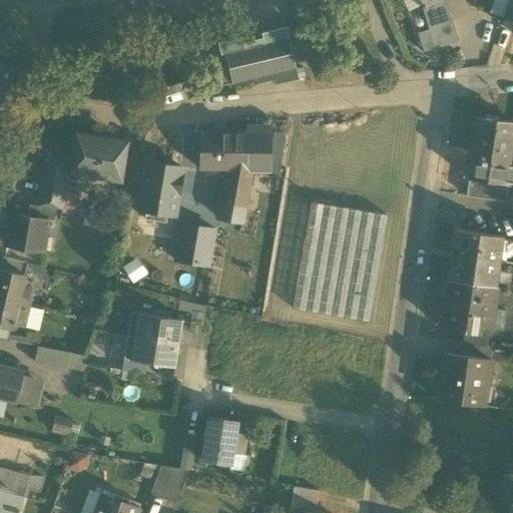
[(401,0),(408,12),(421,6),(423,5),(420,0),(401,0)]
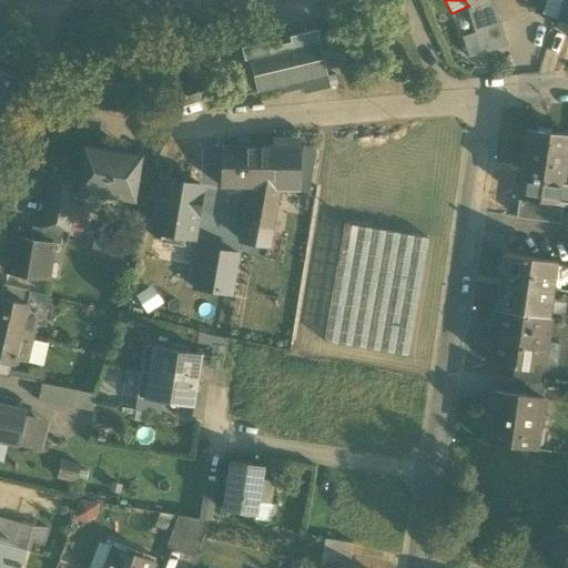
[(495,24),(486,0),(485,0),(469,8),(468,6),(466,7),(474,30),(495,24)]
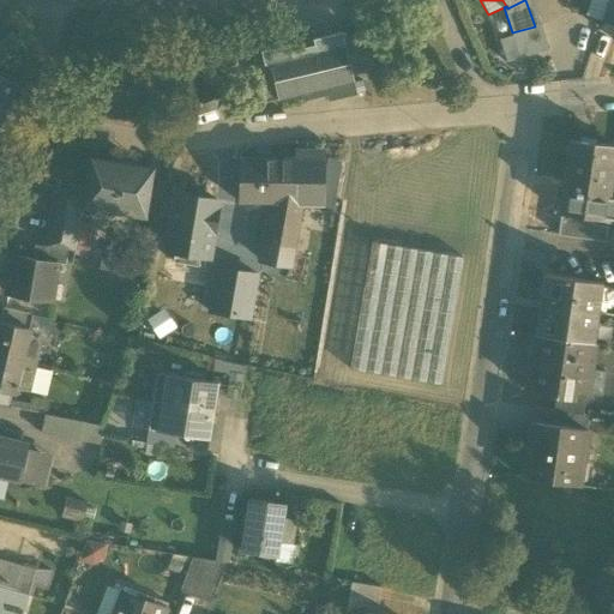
[(608,0),(590,0),(585,16),(601,20),(608,0)]
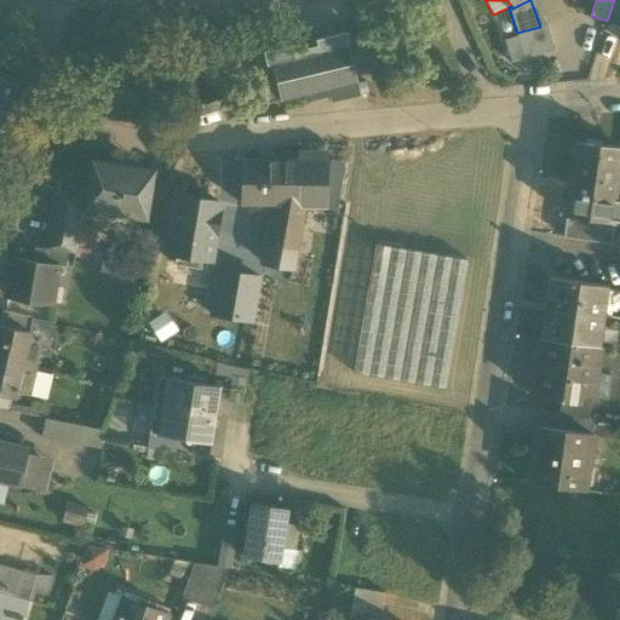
[(607,22),(619,27),(619,0),(614,0),(607,21),(607,22)]
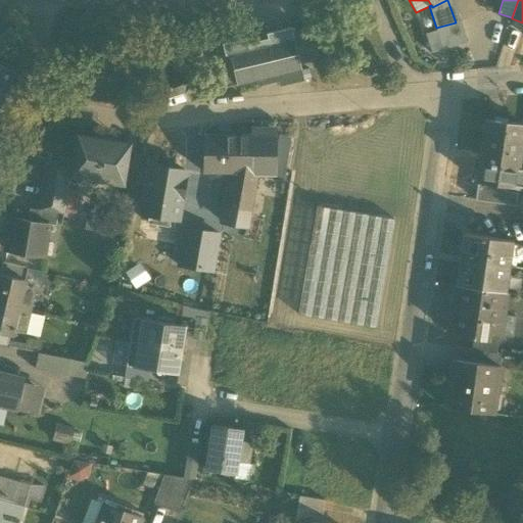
[(425,34),(431,54),(468,43),(461,20),(456,22),(436,28),(437,31),(425,34)]
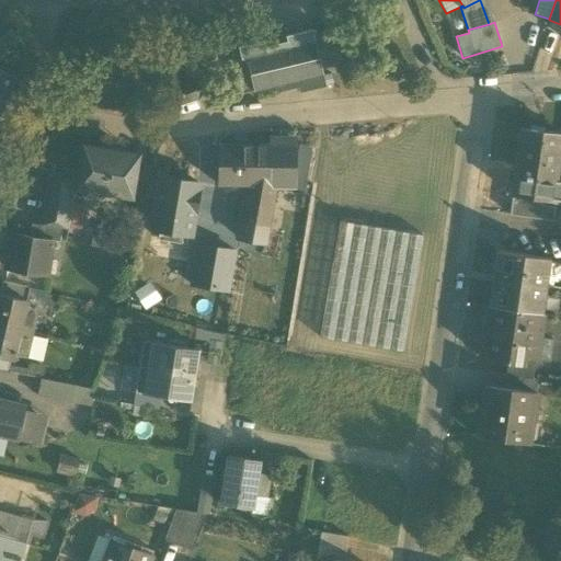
[(298,88),(299,93),(327,87),(322,69),(313,35),(312,30),(286,36),(287,42),(266,46),(265,41),(238,47),(241,59),(247,58),(254,91),(274,87),(276,93),(298,88)]
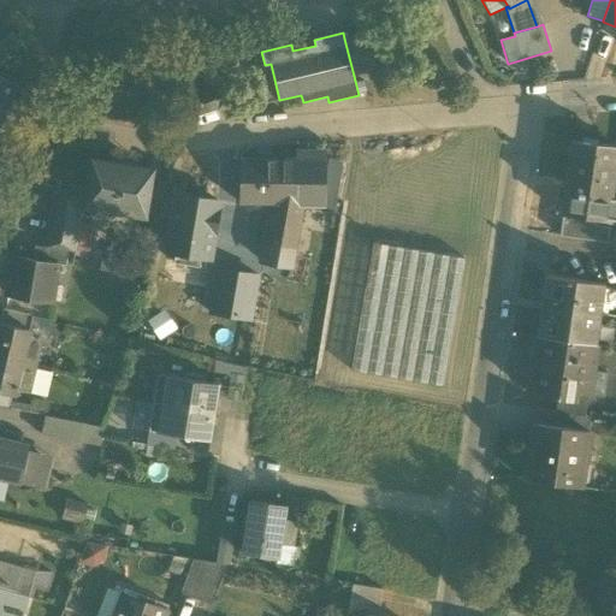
[(344,39),(354,76),(375,70),(367,34),(344,39)]
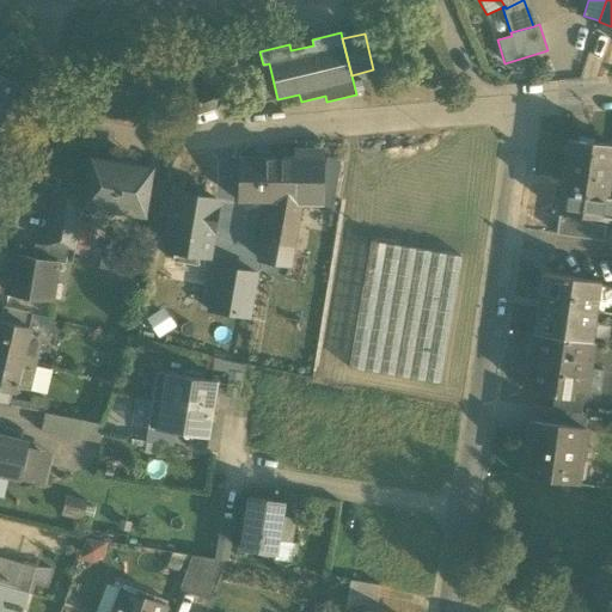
[(269,63),(263,65),(252,67),(262,103),(277,99),(269,63)]
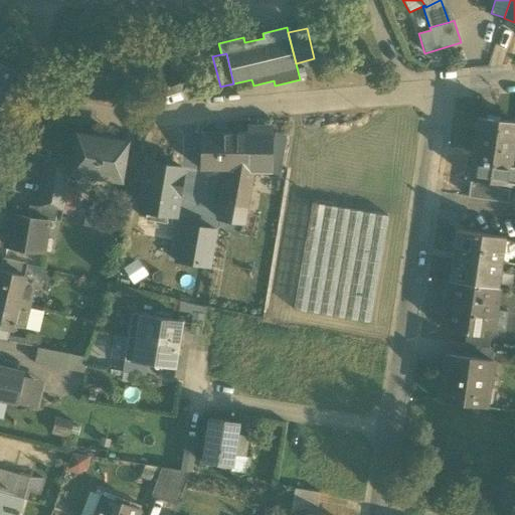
[(0,105),(1,105),(16,73),(0,65),(0,105)]
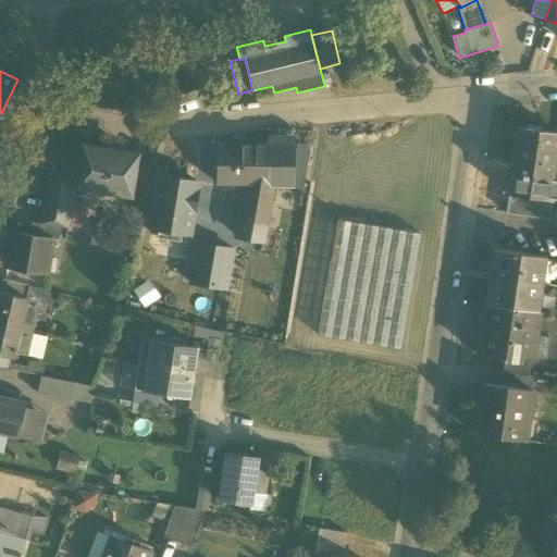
[(520,127),(515,161),(552,166),(556,133),(520,127)]
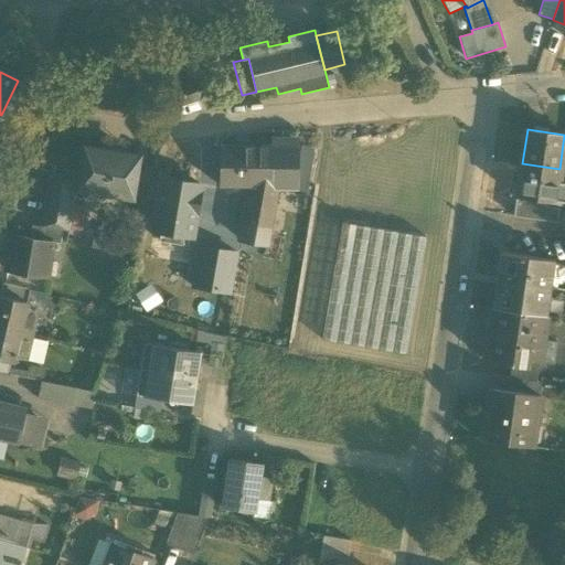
[(242,241),(269,245),(279,185),(296,187),(296,141),(273,141),(273,148),(221,147),(220,187),(249,187),(241,240),(242,241)]
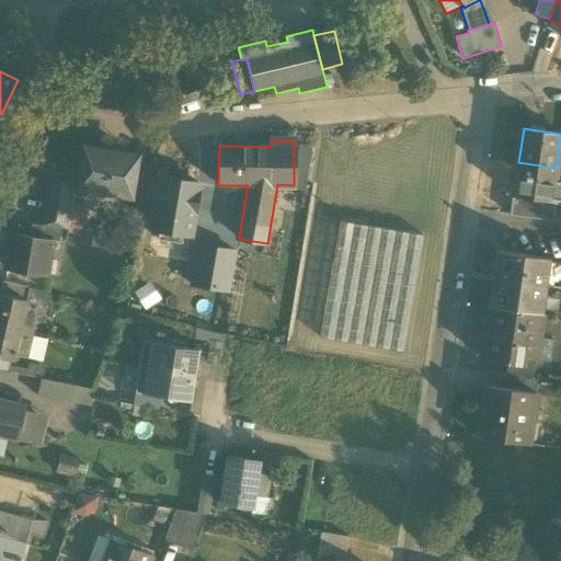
[(79,187),(132,196),(137,158),(86,149),(79,187)]
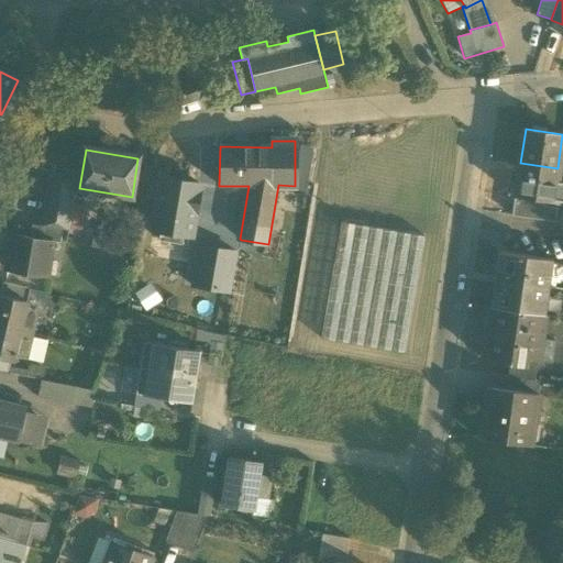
[(552,202),(553,200),(555,181),(558,168),(520,163),(519,174),(517,186),(516,197),(545,201),(552,202)]
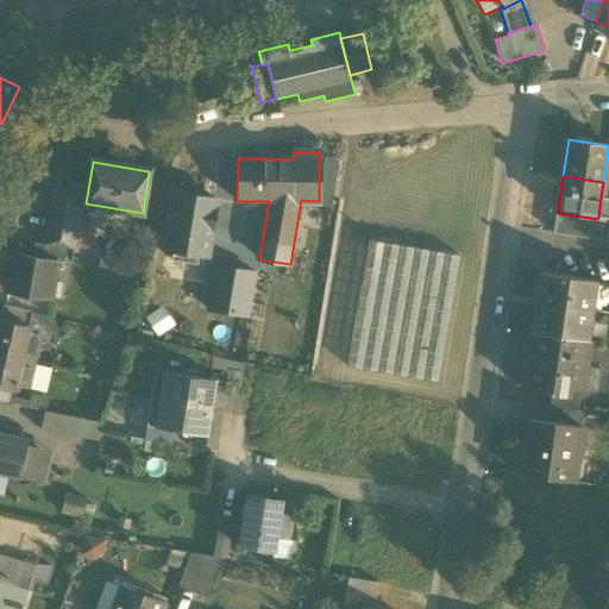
[(559,201),(562,188),(553,187),(551,200),(559,201)]
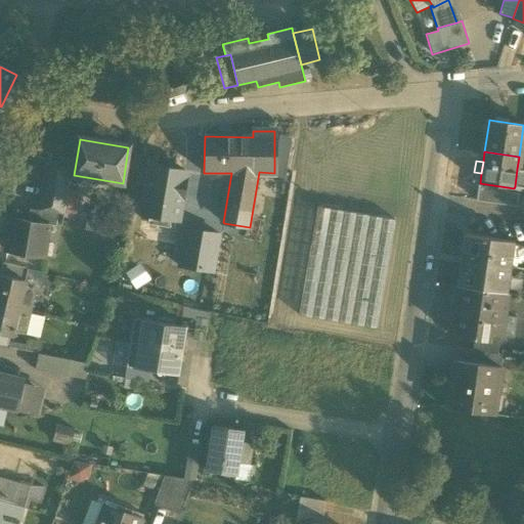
[(47,163),(45,174),(69,178),(71,167),(47,163)]
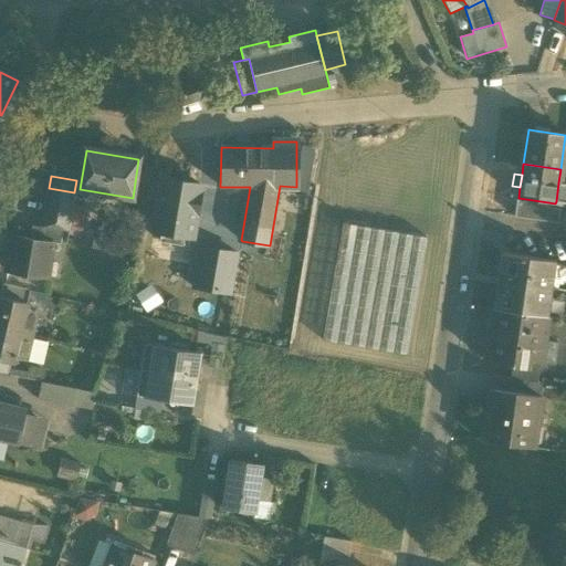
[(192,238),(201,186),(161,179),(153,231),(161,232),(159,242),(184,245),(185,237),(192,238)]
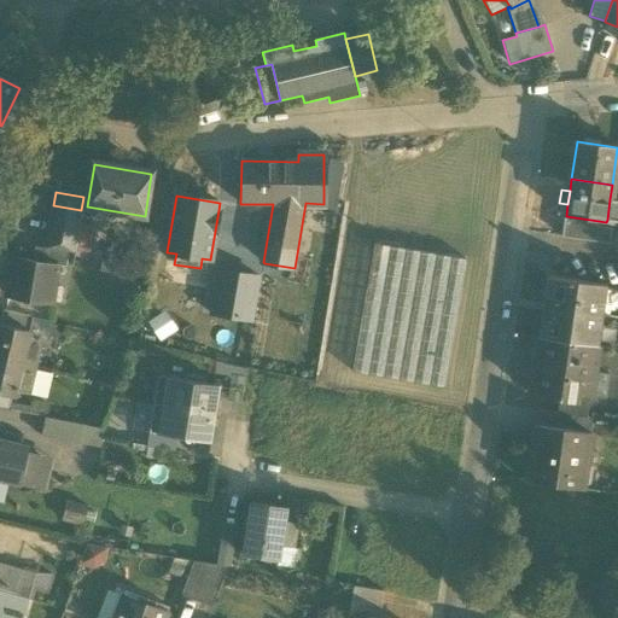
[(617,199),(610,199),(607,220),(617,221),(617,199)]
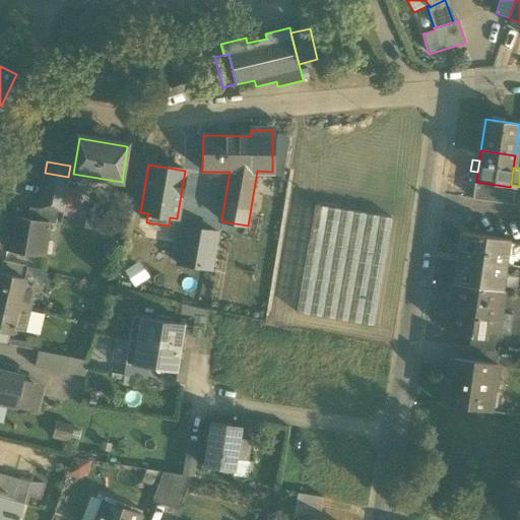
[(67,187),(68,177),(45,173),(43,185),(66,189),(67,187)]
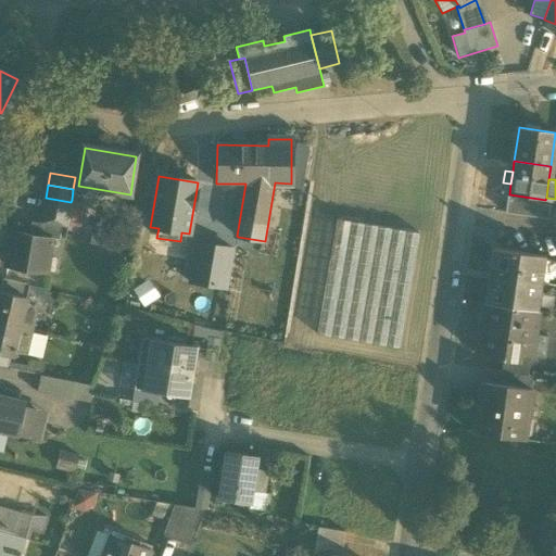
[(539,199),(509,194),(508,194),(507,199),(538,203),(539,199)]
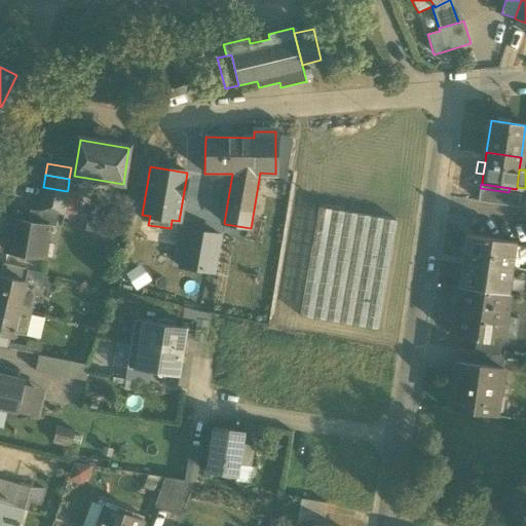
[(43,187),(41,199),(65,203),(67,191),(43,187)]
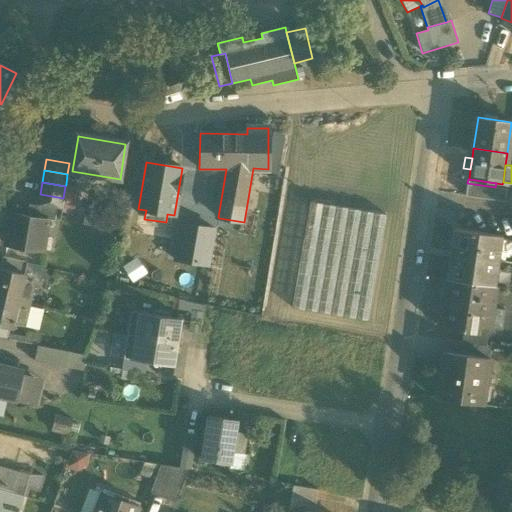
[(507,189),(495,187),(467,183),(465,196),(493,200),(505,202),(507,189)]
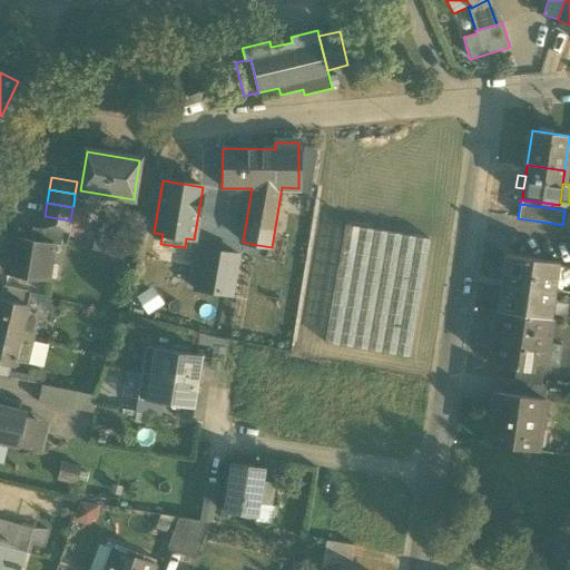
[(87,207),(74,205),(72,207),(70,220),(69,231),(82,233),(87,207)]
